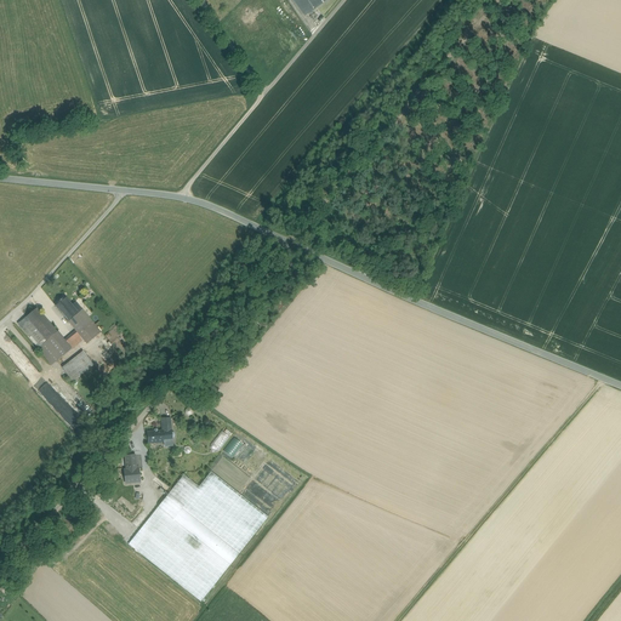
[(292,0),(302,15),(324,0),(292,0)]
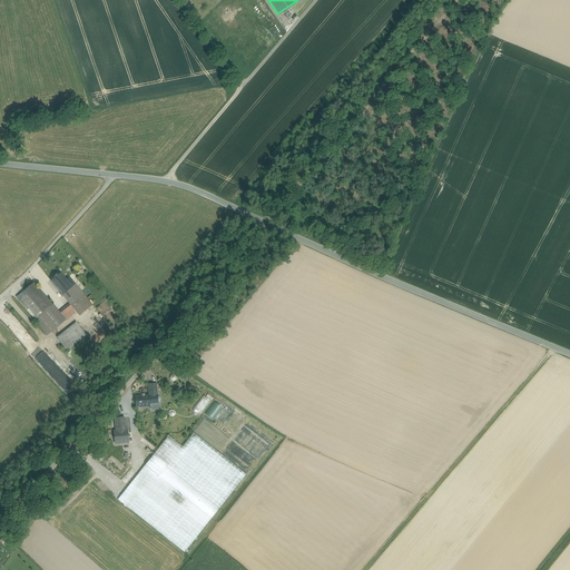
[(60,272),(50,281),(57,288),(67,279),(66,279),(60,272)]
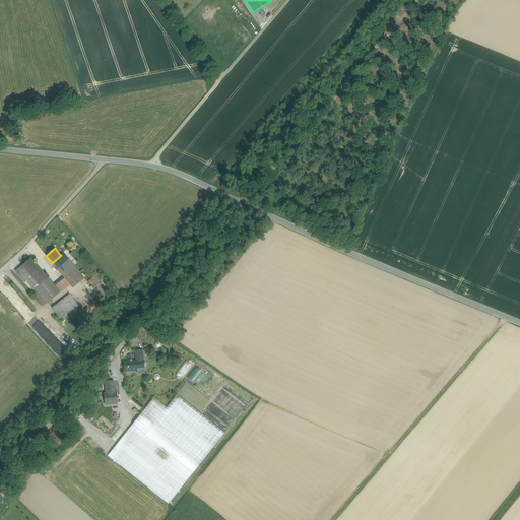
[(66,256),(63,252),(60,255),(61,255),(52,263),(63,277),(67,281),(79,272),(67,257),(68,256),(67,255),(66,256)]
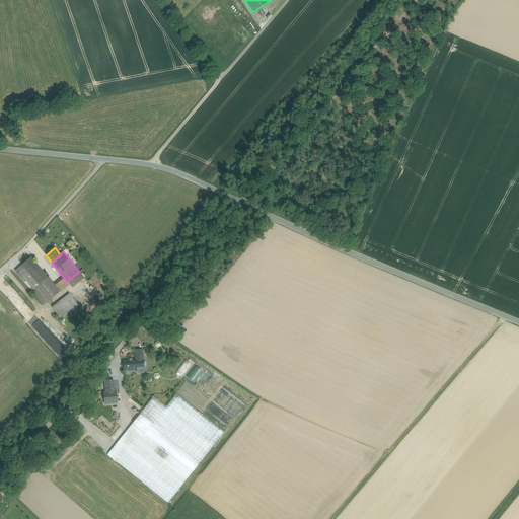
[(33,262),(30,257),(21,265),(39,285),(45,280),(48,278),(33,262)]
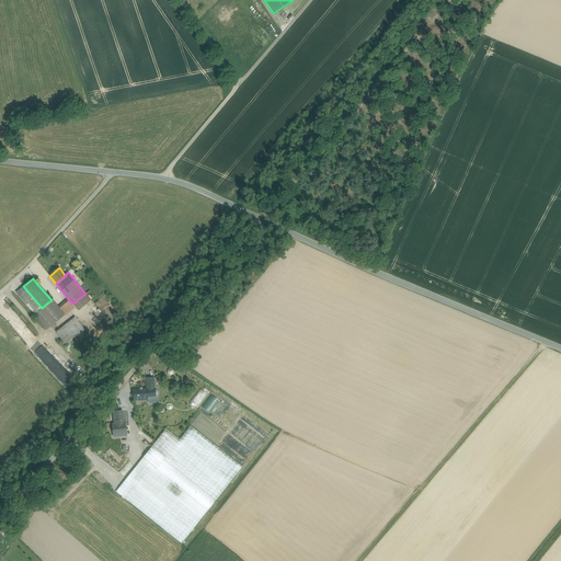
[(42,308),(23,286),(16,293),(38,319),(46,313),(42,308)]
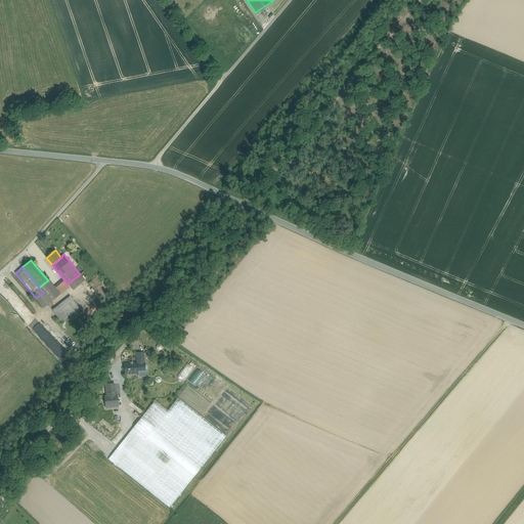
[(80,274),(68,284),(68,285),(73,291),(85,280),(80,274)]
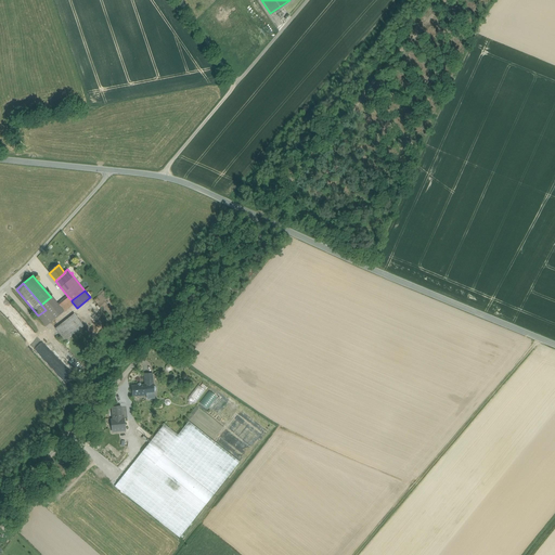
[(76,375),(1,293),(0,294),(0,312),(66,385),(76,375)]
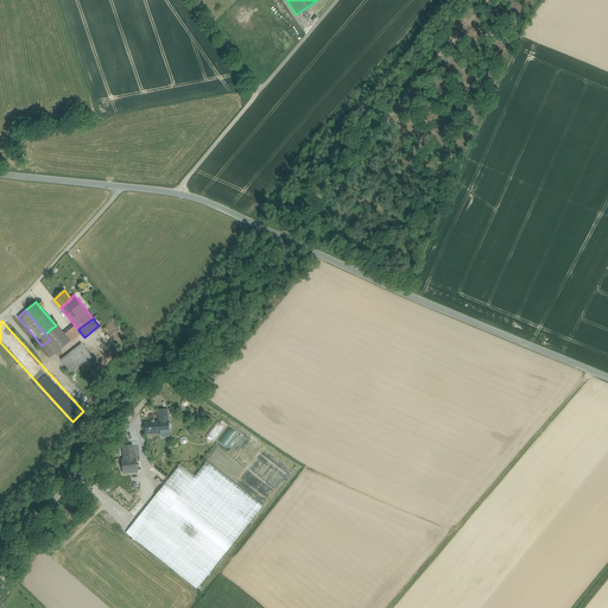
[(52,328),(45,334),(50,340),(56,348),(61,346),(77,330),(78,330),(78,329),(74,324),(59,336),(52,328)]
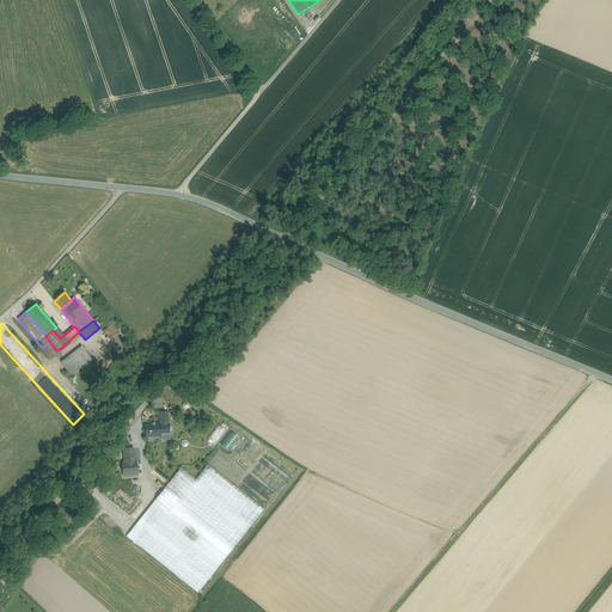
[(78,332),(61,348),(62,350),(80,336),(78,332)]
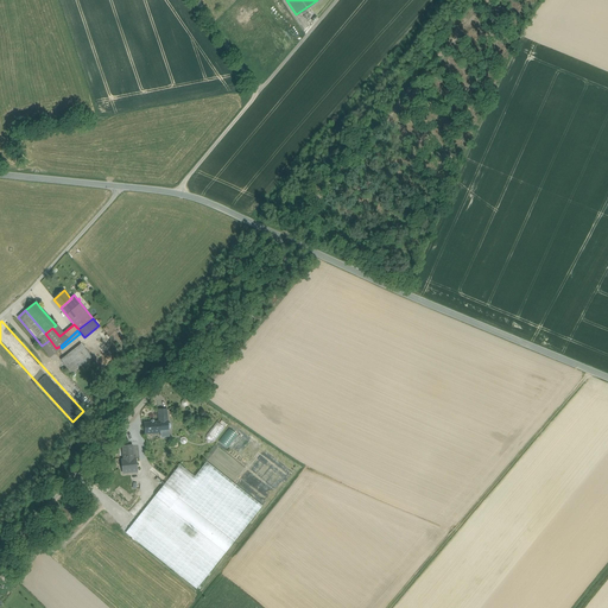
[(80,343),(57,361),(69,375),(90,358),(80,343)]
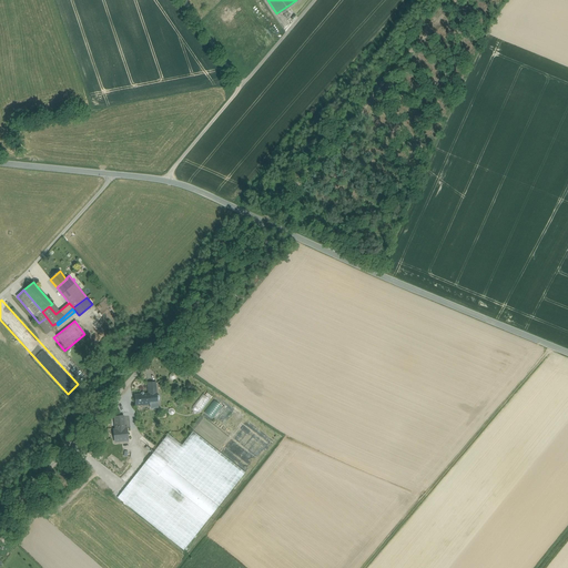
[(149,394),(135,395),(137,406),(150,404),(158,403),(158,401),(159,401),(159,399),(160,399),(160,398),(160,397),(159,396),(158,395),(156,395),(155,383),(148,384),(149,394)]
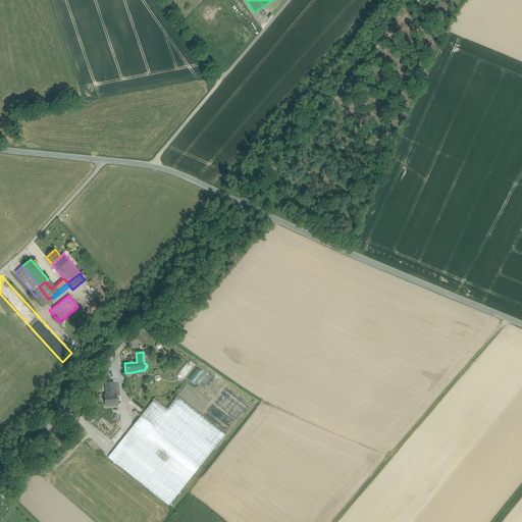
[(187,364),(178,374),(184,379),(193,368),(187,364)]
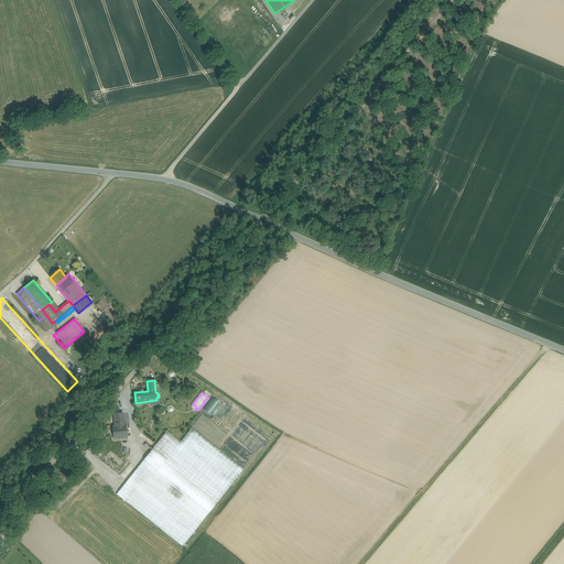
[(203,410),(210,415),(219,403),(212,397),(203,410)]
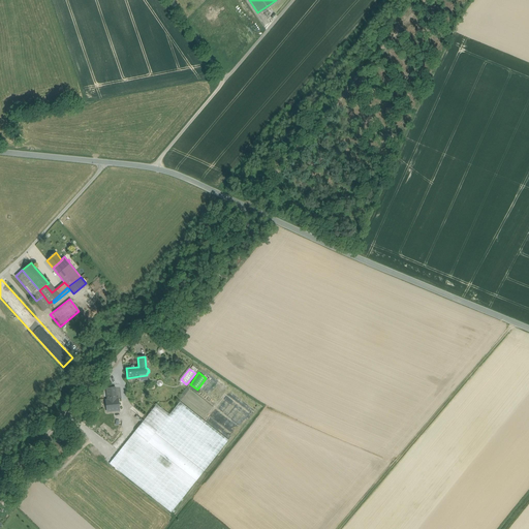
[(115,387),(106,389),(107,400),(116,399),(115,387)]
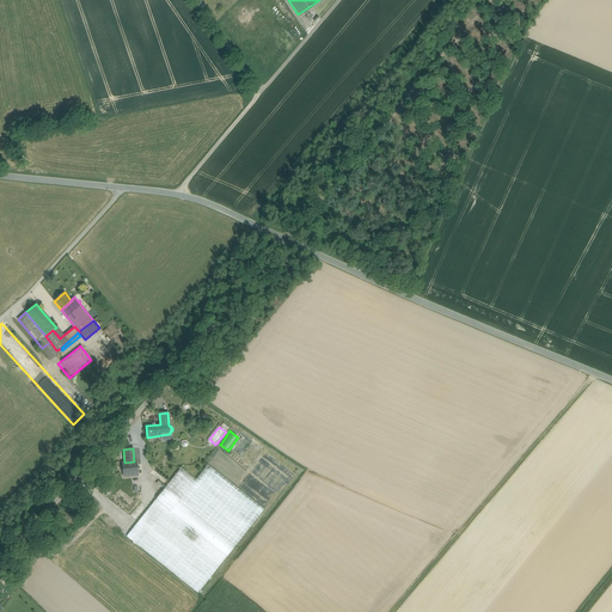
[(124,463),(122,464),(124,476),(139,475),(136,461),(134,461),(124,463)]
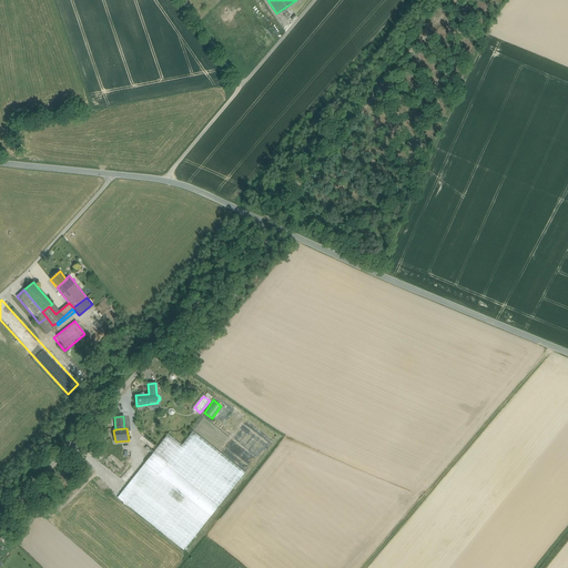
[(193,432),(182,445),(168,435),(154,452),(169,463),(159,475),(211,517),(245,473),(193,432)]
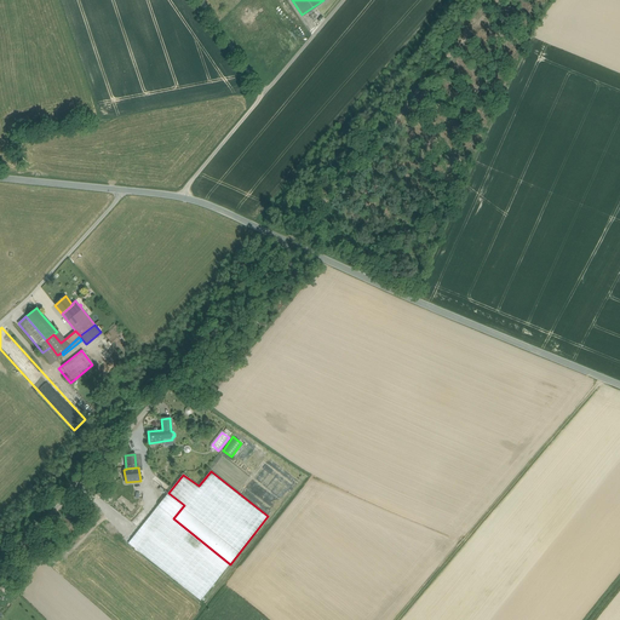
[(168,493),(158,507),(173,518),(184,505),(168,493)]
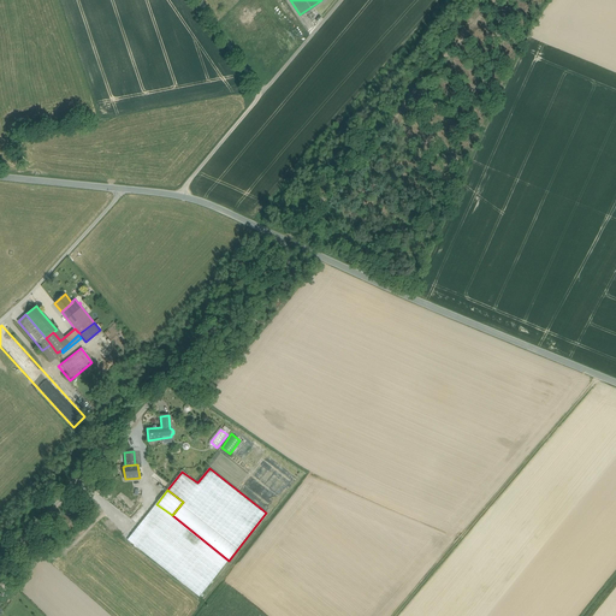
[(229,561),(172,515),(157,504),(128,540),(200,597),(229,561)]
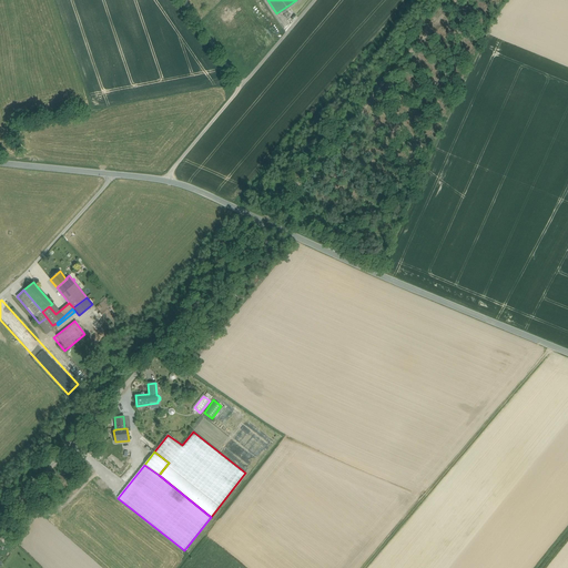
All buildings are outlined.
